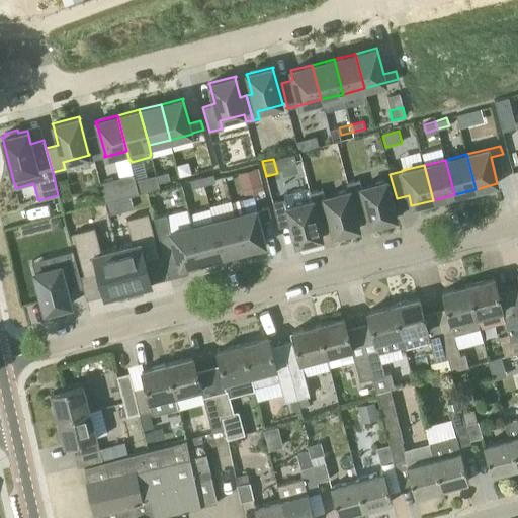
[(242,187),(261,182),(257,167),(238,172),(242,187)]
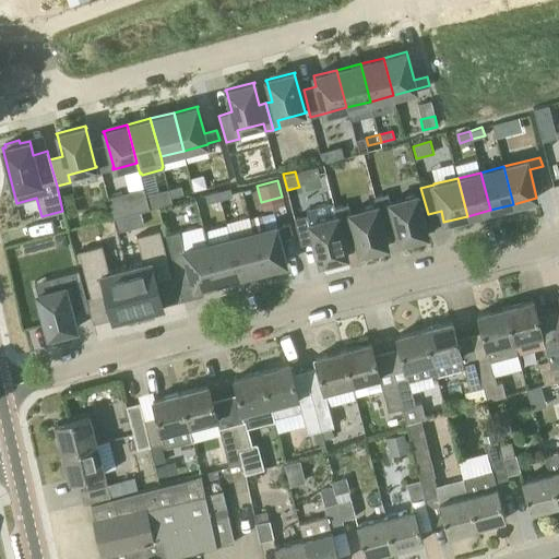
[(168,189),(170,198),(183,194),(181,186),(168,189)]
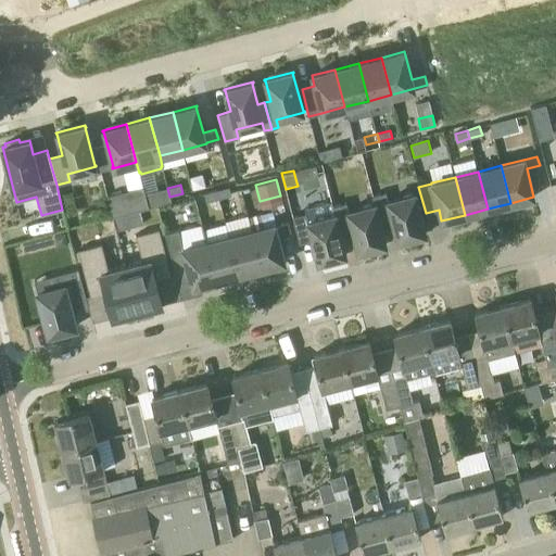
[(139,210),(149,207),(146,197),(143,187),(106,196),(112,217),(126,213),(139,210)]
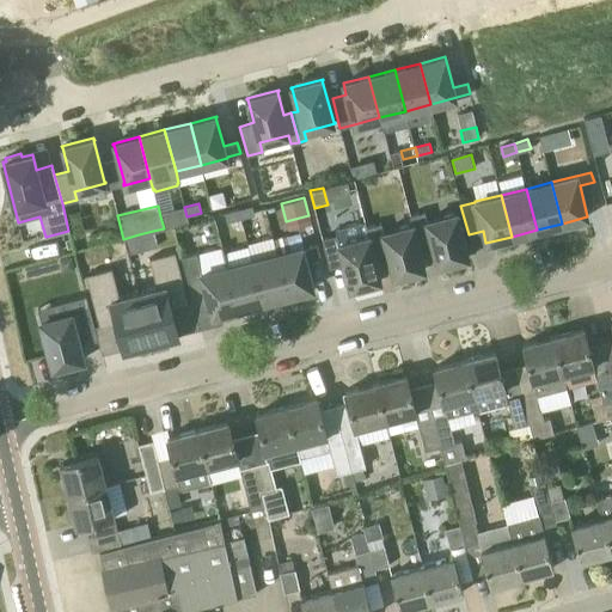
[(251,206),(238,209),(240,219),(255,215),(251,206)]
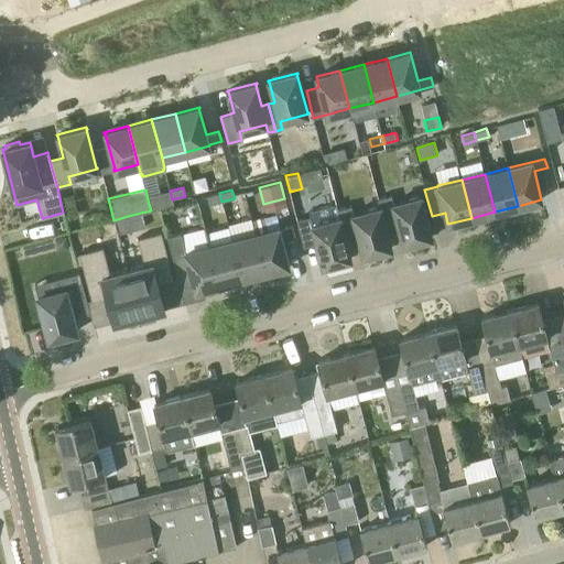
[(221,202),(219,193),(207,196),(209,205),(221,202)]
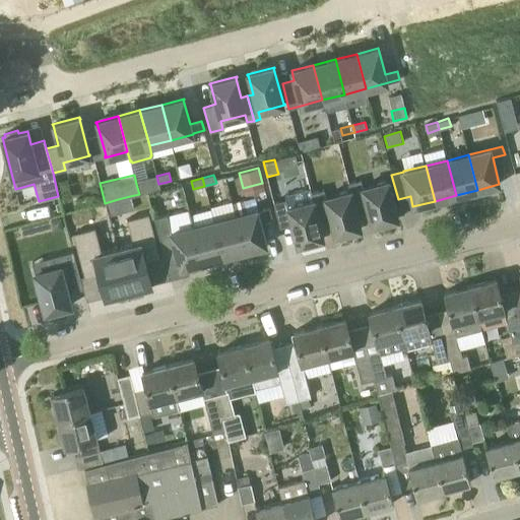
[(363,187),(361,180),(354,182),(361,206),(367,205),(372,224),(371,224),(372,225),(398,218),(398,217),(397,217),(388,182),(389,182),(389,181),(363,187)]
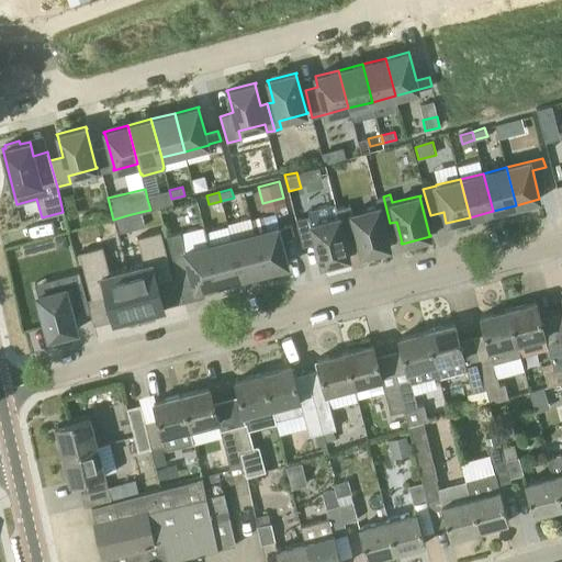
[(163,206),(159,195),(147,199),(150,210),(163,206)]
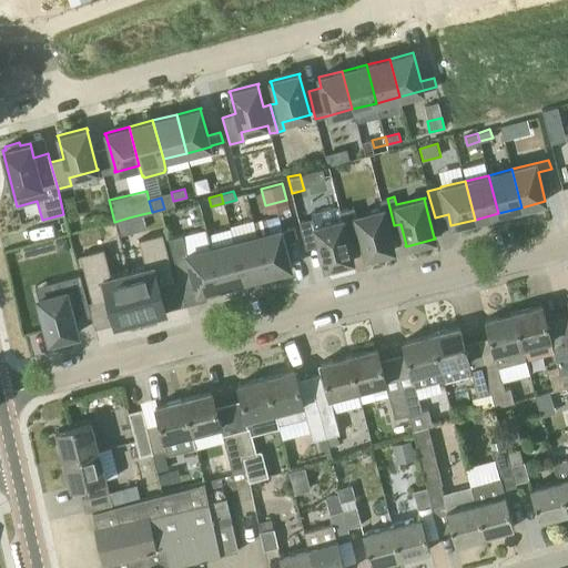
[(394,225),(387,199),(381,200),(383,209),(355,215),(354,208),(340,211),(347,237),(359,234),(365,255),(364,256),(365,257),(395,250),(394,249),(393,249),(387,227),(394,225)]
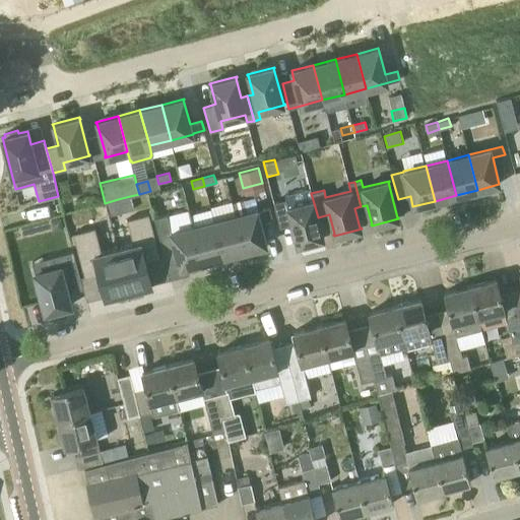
[(318,217),(311,193),(310,188),(285,193),(286,199),(273,202),(280,226),(291,223),(298,244),(297,244),(297,245),(324,238),(324,237),(323,237),(318,217)]
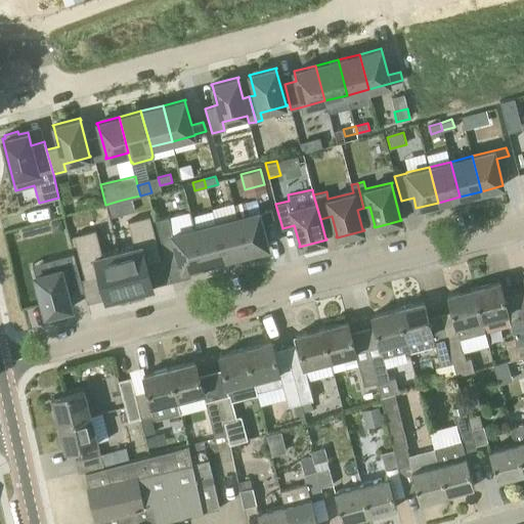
[(131,198),(119,201),(123,215),(134,212),(131,198)]
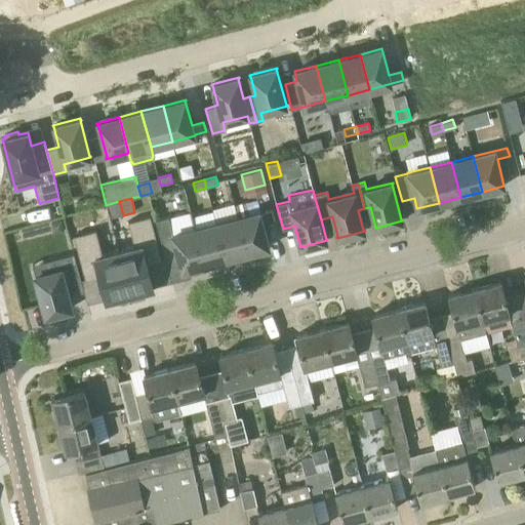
[(275,218),(272,209),(260,212),(260,211),(238,217),(247,252),(270,247),(269,246),(263,221),(275,218)]
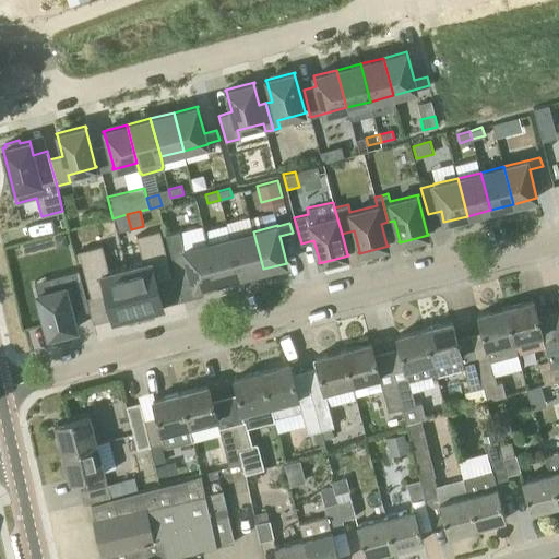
[(190,277),(192,286),(192,287),(216,282),(206,244),(203,230),(202,225),(166,235),(178,281),(190,277)]
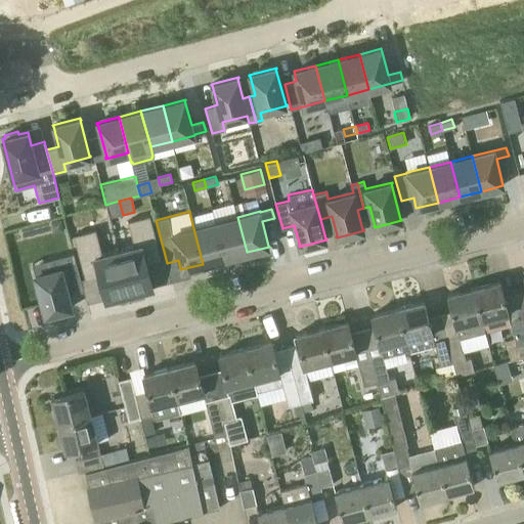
[(134,246),(118,250),(128,292),(153,286),(146,262),(161,258),(148,214),(127,220),(134,246)]
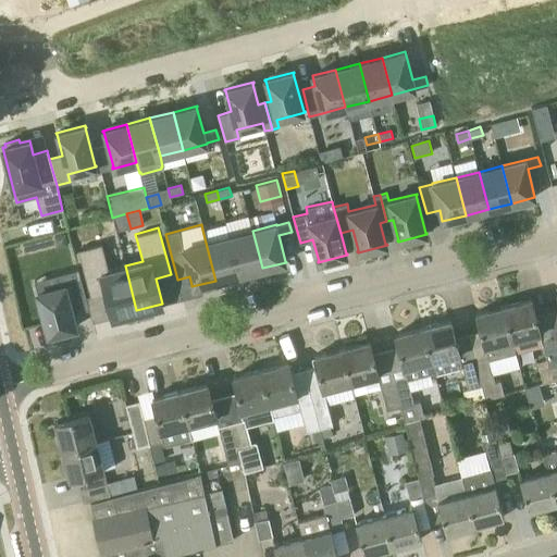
[(238,274),(262,268),(252,231),(229,236),(238,274)]
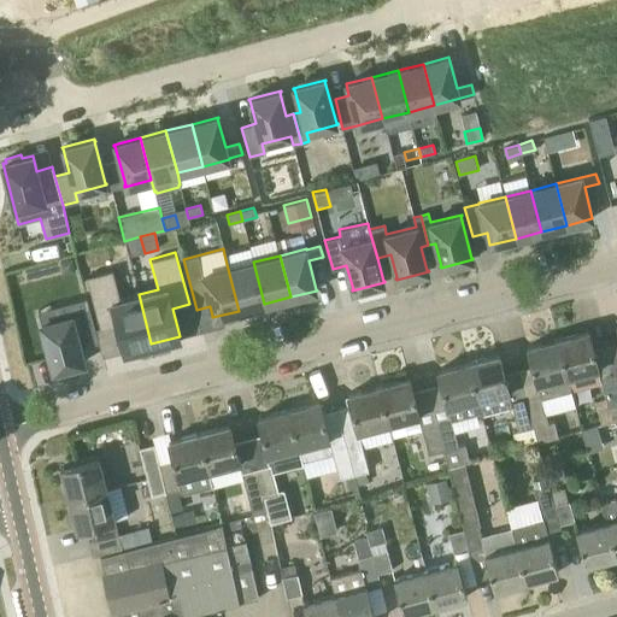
[(58,262),(62,274),(75,270),(71,258),(58,262)]
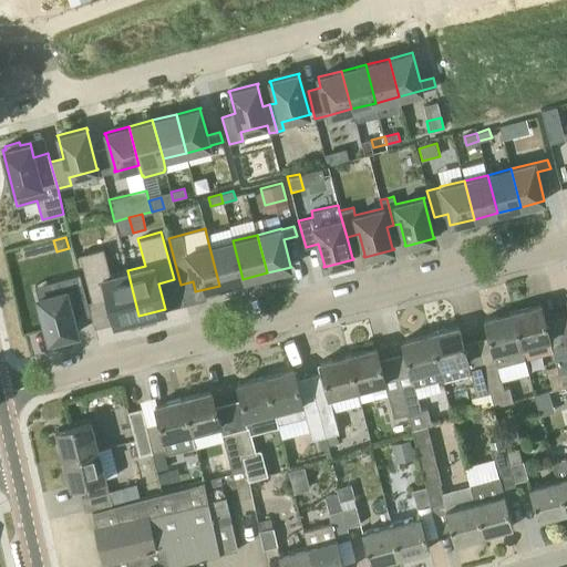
[(219,286),(243,279),(233,240),(209,247),(219,286)]
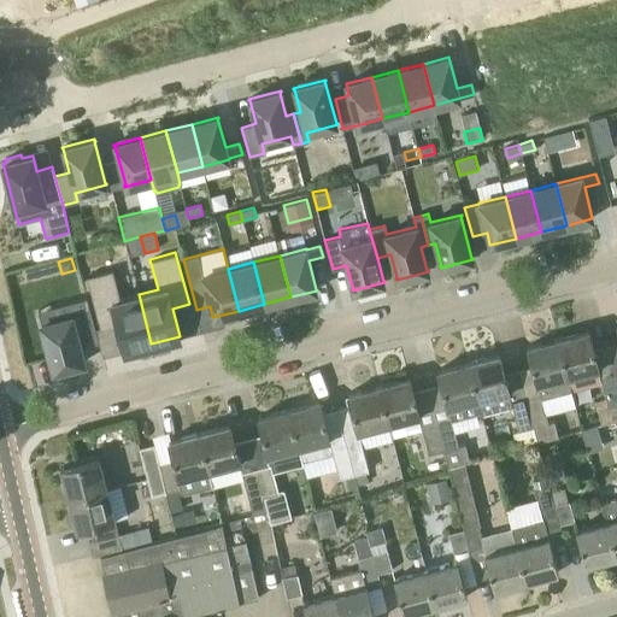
[(123,351),(151,344),(139,294),(119,299),(112,269),(86,276),(99,327),(116,323),(123,351)]
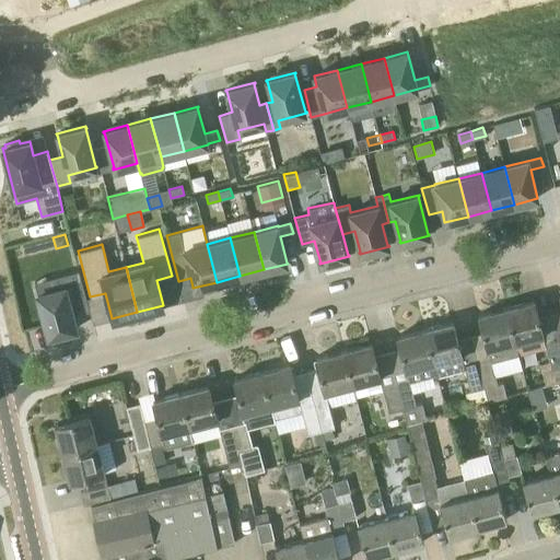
[(74,322),(72,316),(72,315),(90,311),(79,270),(50,278),(54,290),(37,294),(48,337),(51,336),(53,338),(67,335),(66,331),(76,329),(74,322)]
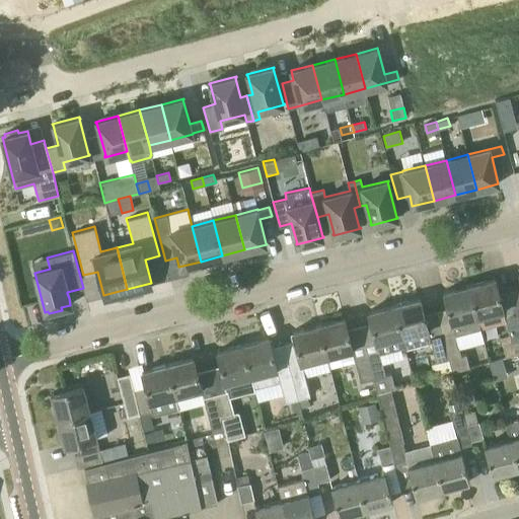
[(499,294),(495,278),(469,285),(477,317),(503,310),(510,336),(501,339),(502,343),(506,358),(518,354),(518,320),(511,291),(499,294)]
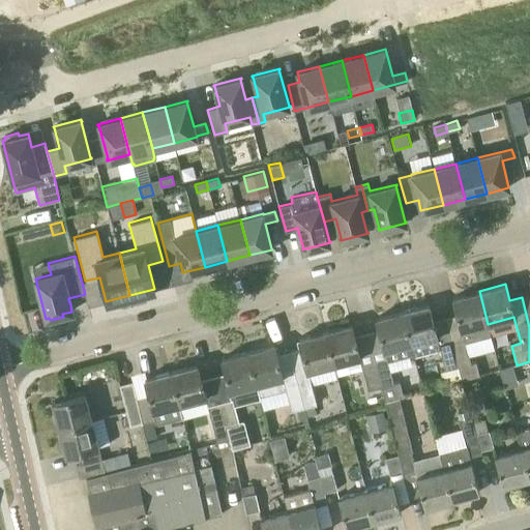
[(471,364),(465,344),(491,336),(488,324),(479,291),(452,298),(463,339),(451,342),(458,367),(462,382),(480,377),(476,362),(471,364)]
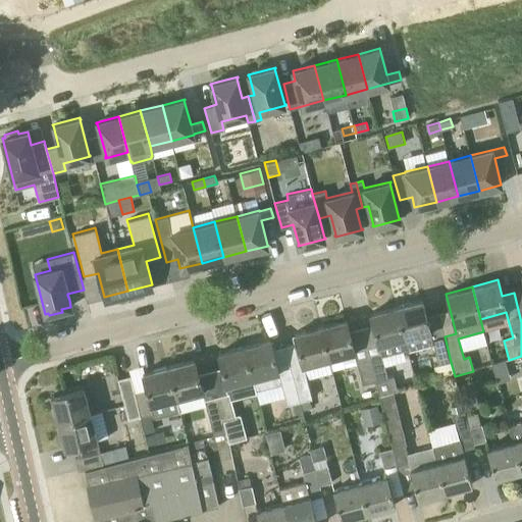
[(432,340),(422,300),(396,307),(408,351),(432,344),(438,365),(442,364),(451,362),(445,336),(432,340)]
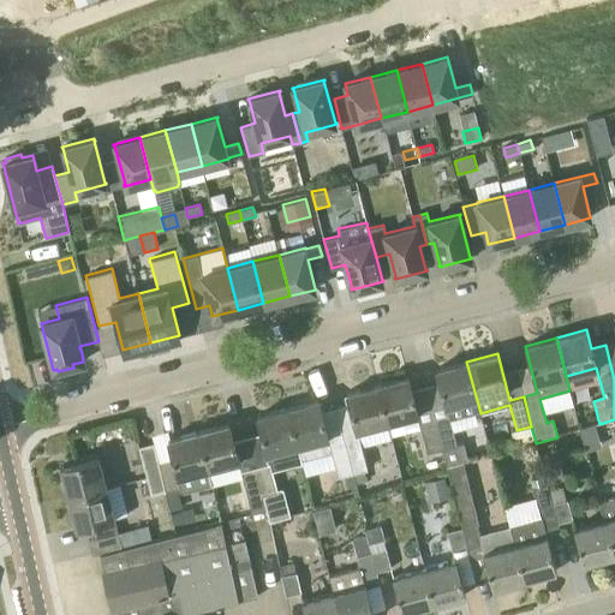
[(457,447),(449,422),(481,413),(466,362),(436,369),(449,416),(434,421),(442,451),(443,449),(448,470),(464,465),(464,464),(469,463),(464,445),(457,447)]
